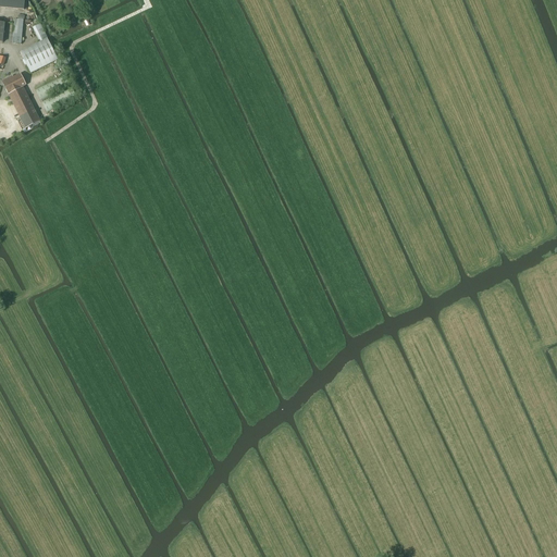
[(0,0),(0,8),(24,10),(24,0),(0,0)]
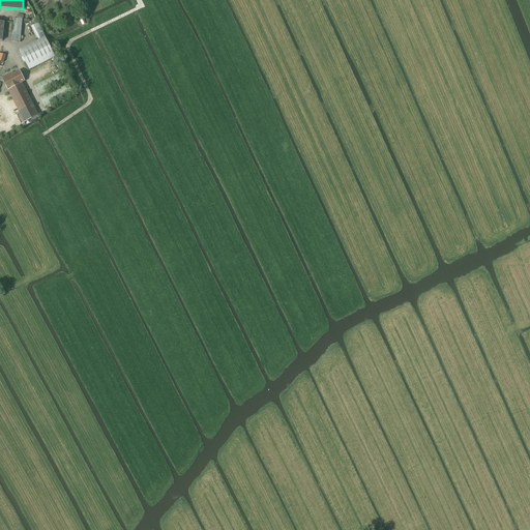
[(45,37),(19,50),(29,70),(55,57),(45,37)]
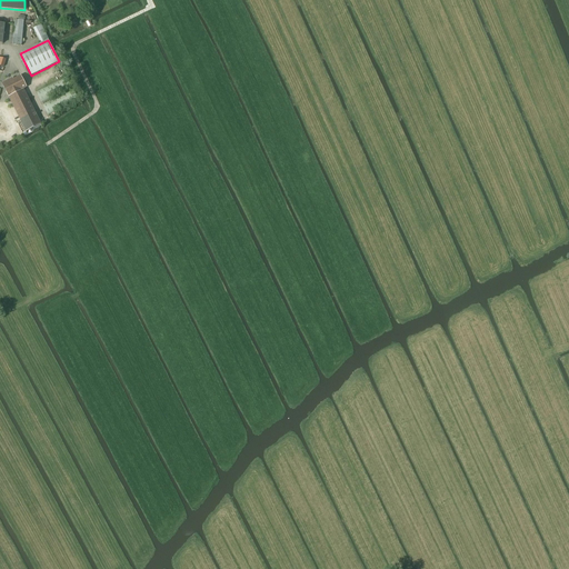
[(22,89),(26,87),(20,76),(2,85),(8,96),(22,89)]
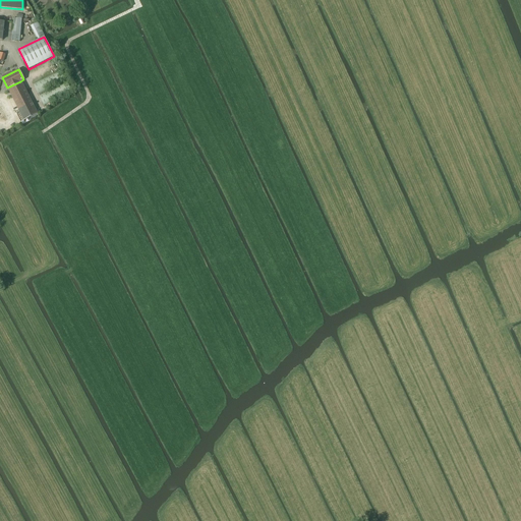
[(37,113),(20,81),(7,88),(23,120),(37,113)]
